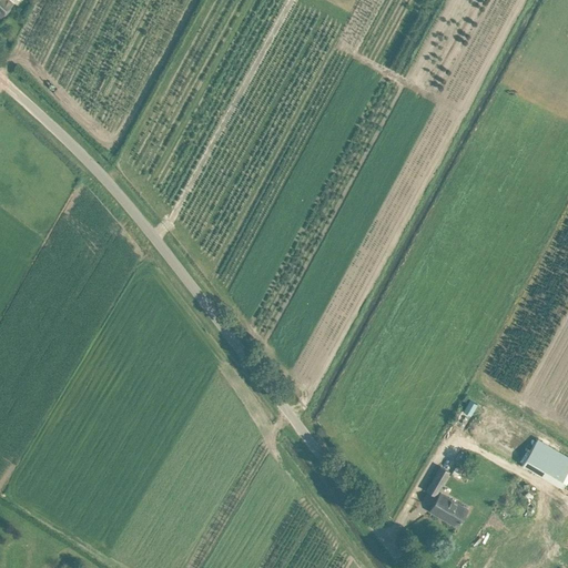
[(0,0),(0,14),(1,17),(12,3),(8,0),(0,0)]
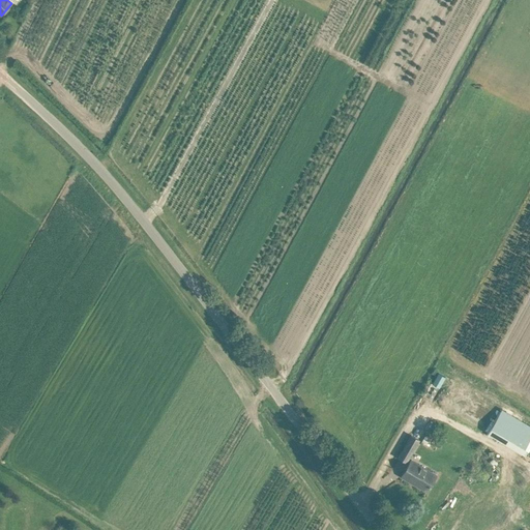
[(529,427),(501,410),(488,433),(526,454),(529,446),(529,427)]
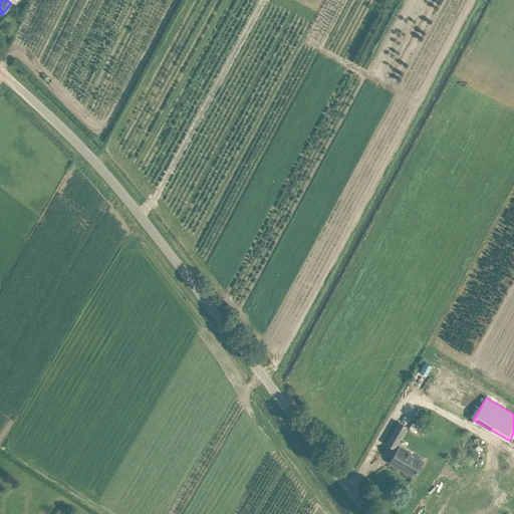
[(471,414),(470,403),(460,404),(461,415),(471,414)]
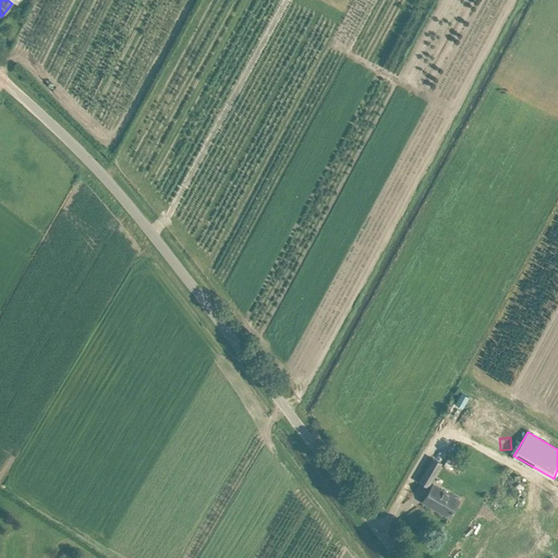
[(433,458),(424,473),(433,477),(441,462),(433,458)]
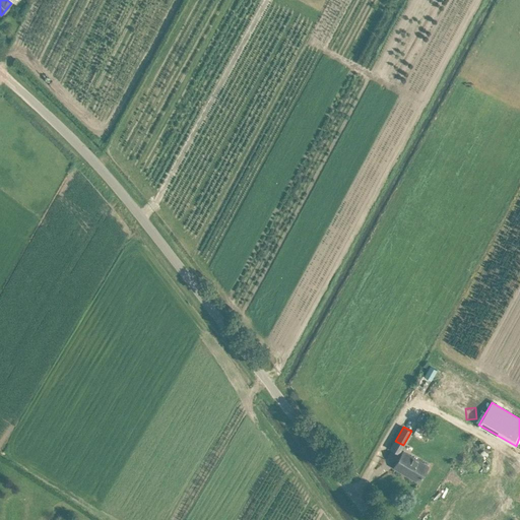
[(418,482),(428,466),(403,451),(393,467),(418,482)]
